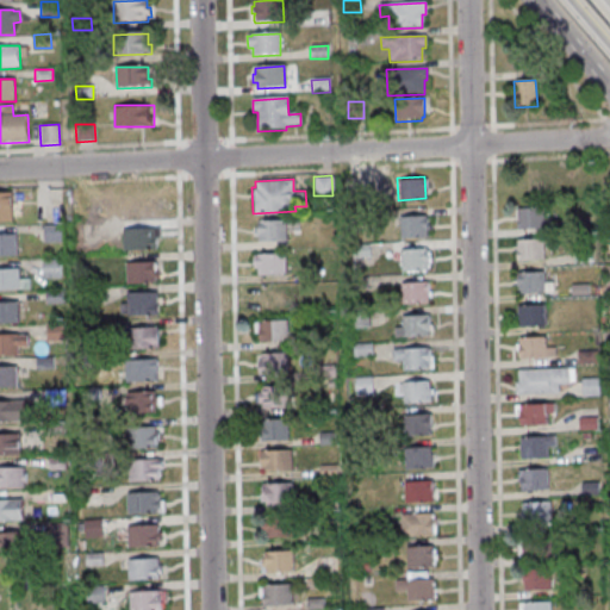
[(0,190),(10,190),(11,219),(0,219),(0,190)]
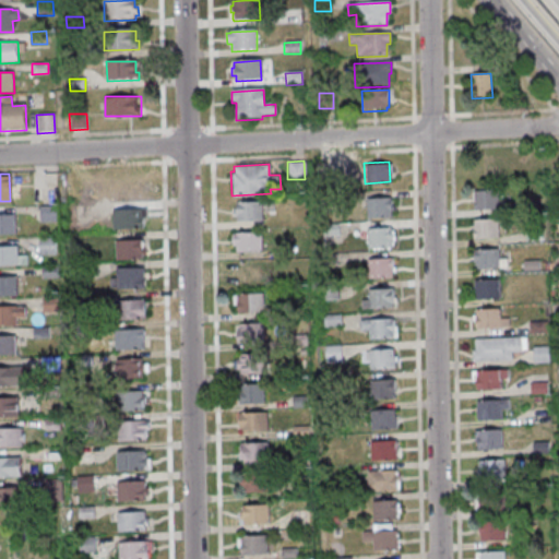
[(471,189),(472,209),(497,207),(496,188),(471,189)]
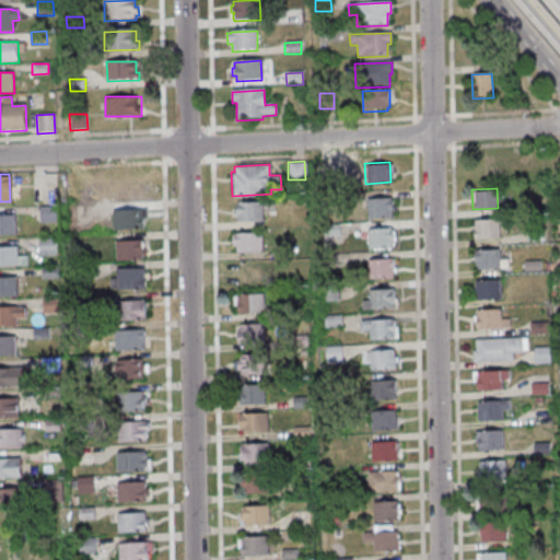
[(337,210),(336,196),(322,197),(323,211),(337,210)]
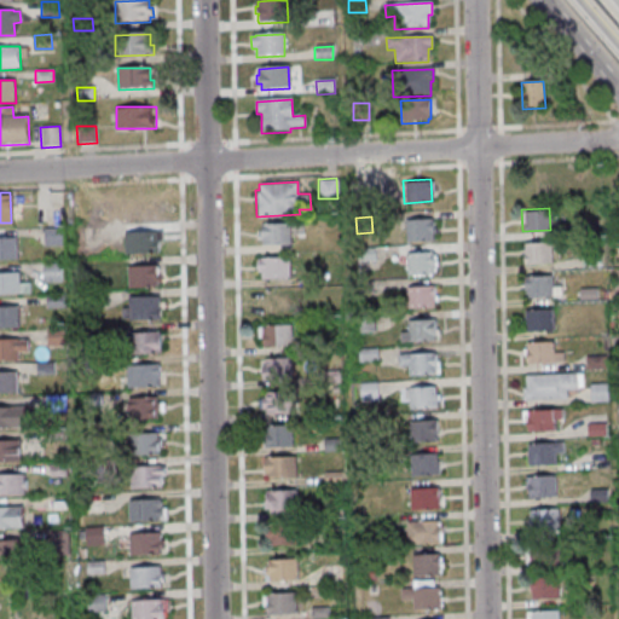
[(404,219),(405,241),(432,239),(431,232),(432,232),(432,219),(431,219),(431,218),(404,219)]
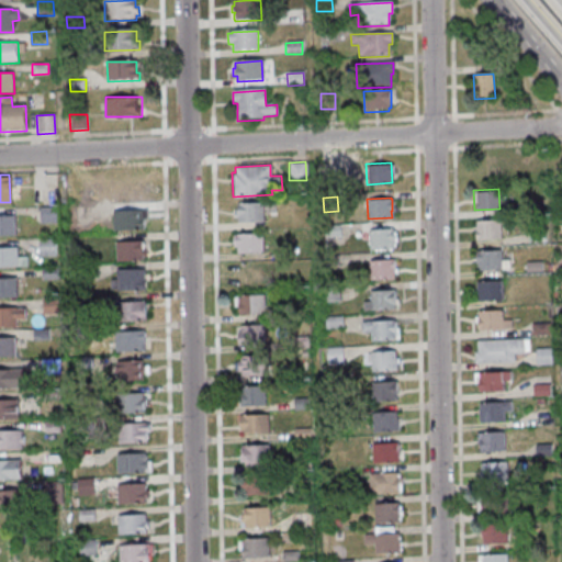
[(235,202),(262,202),(262,222),(236,222),(236,216),(234,216),(234,209),(235,209),(235,202)]
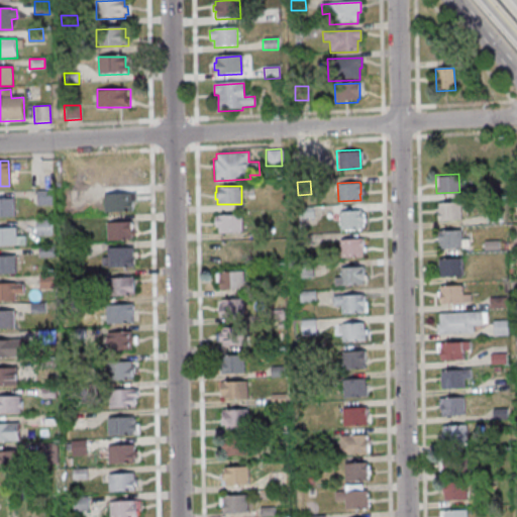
[(35,190),(35,206),(53,205),(52,190),(35,190)]
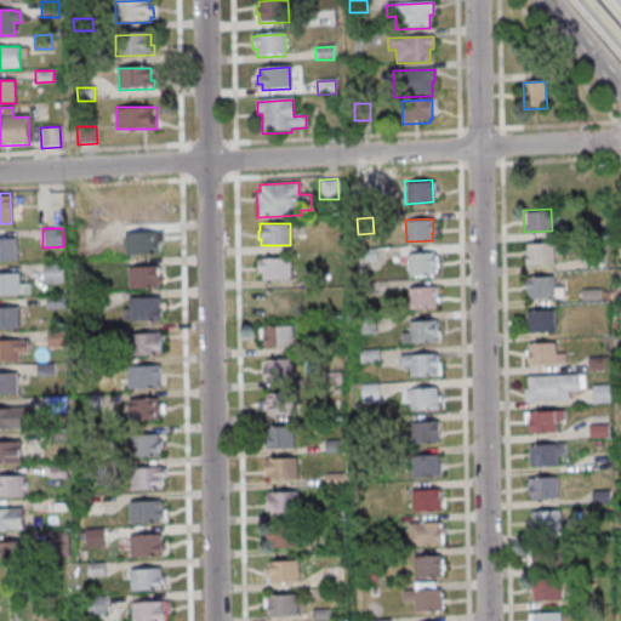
[(124,232),(161,231),(161,240),(155,240),(158,241),(158,251),(155,251),(155,252),(124,254),(124,232)]
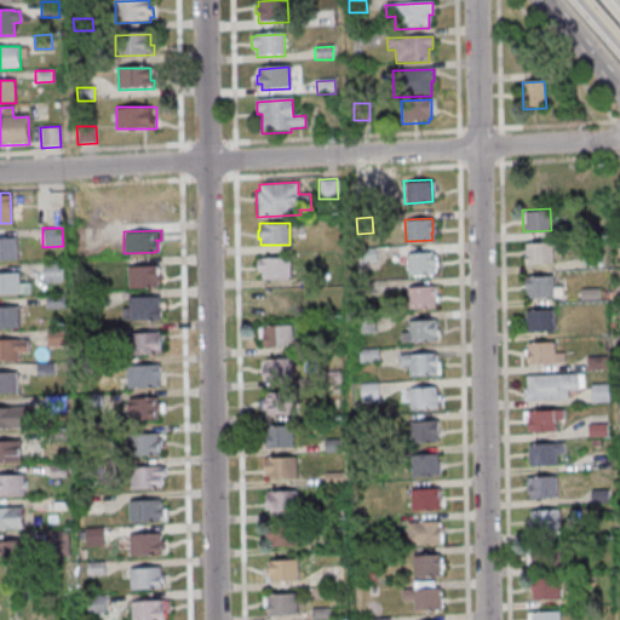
[(0,236),(15,236),(16,258),(0,258),(0,236)]
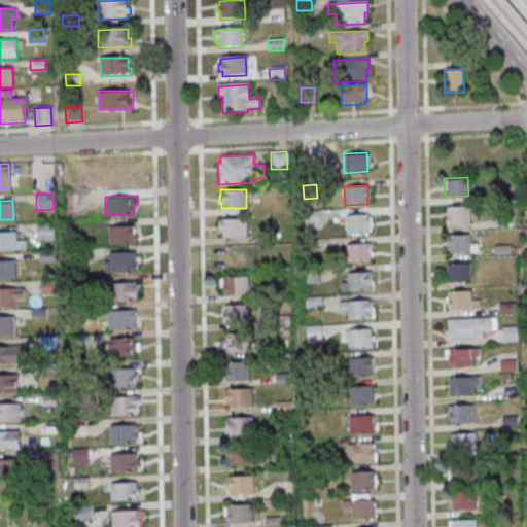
[(445,206),(468,205),(468,223),(444,224),(444,210),(445,210),(445,206)]
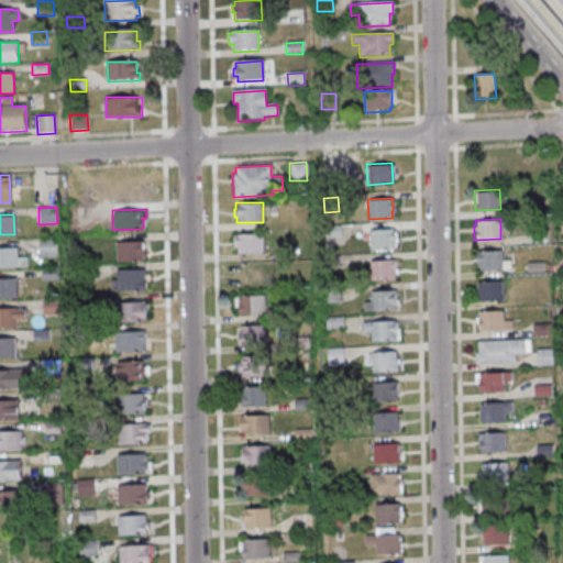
[(340,238),(340,225),(324,227),(324,239),(340,238)]
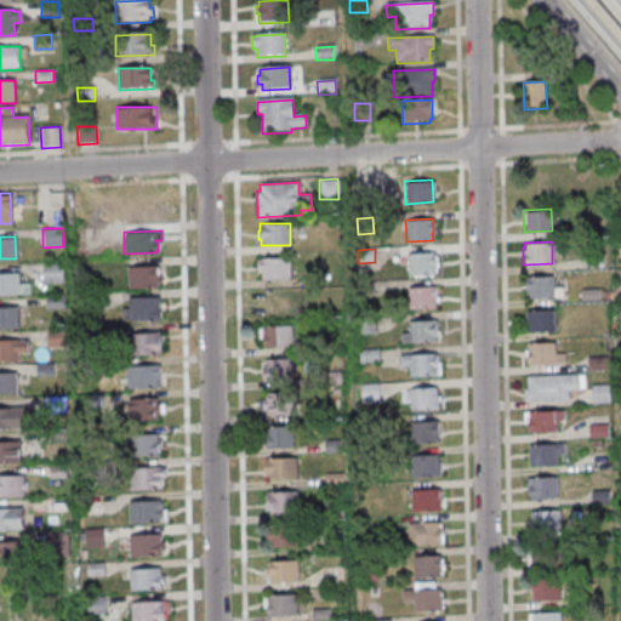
[(406,254),(433,252),(433,254),(434,254),(434,267),(433,267),(434,274),(406,275),(406,254)]
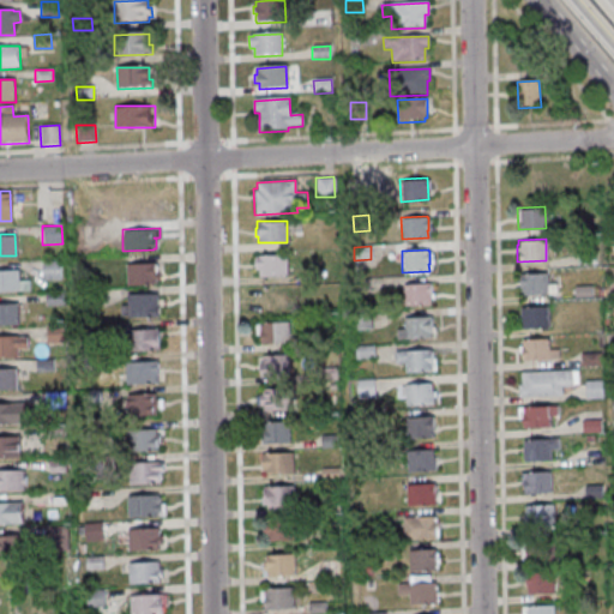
[(576,252),(576,265),(595,264),(595,251),(576,252)]
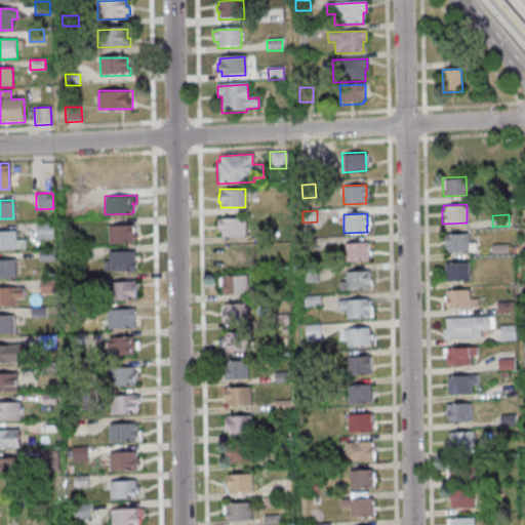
[(216,218),(219,218),(219,216),(245,216),(245,236),(219,236),(219,230),(216,230),(216,218)]
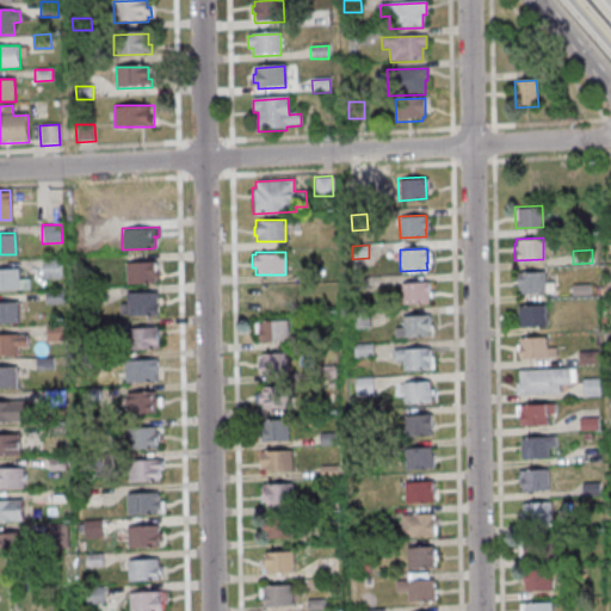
[(41,259),(41,279),(59,278),(57,259),(41,259)]
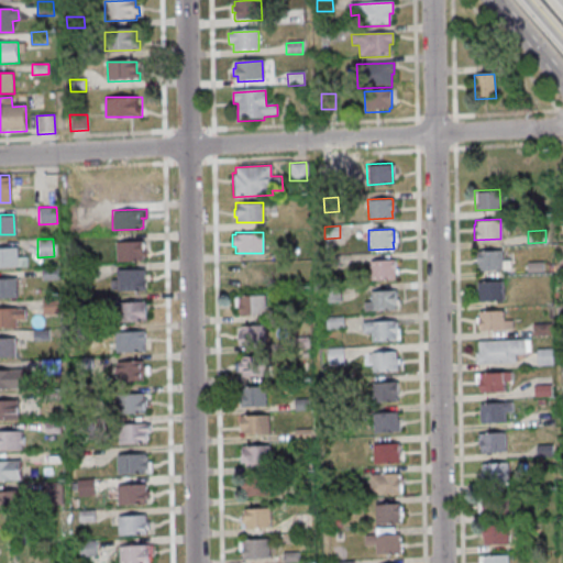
[(114,241),(114,262),(142,261),(142,256),(145,256),(144,247),(141,249),(141,240),(114,241)]
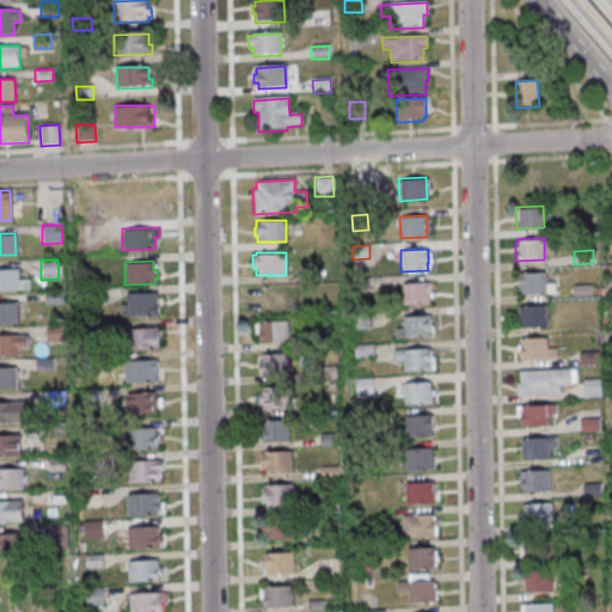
[(0,268),(18,268),(18,279),(28,277),(28,289),(0,289),(0,268)]
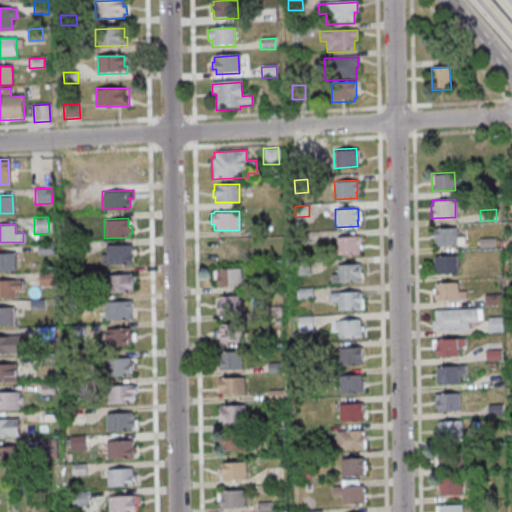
[(432,227),(432,240),(433,240),(434,245),(463,245),(463,236),(455,237),(455,227),(432,227)]
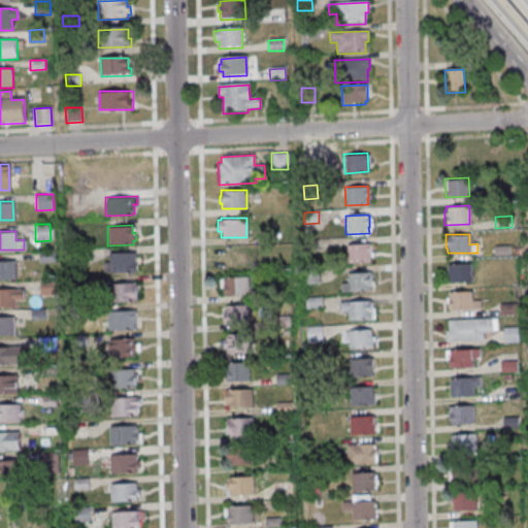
[(317,240),(318,252),(302,253),(302,240),(317,240)]
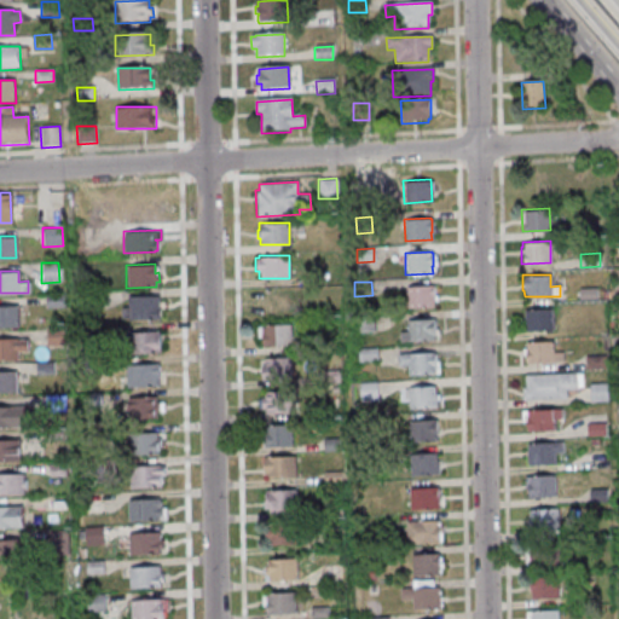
[(405,287),(406,308),(433,306),(433,295),(433,284),(405,287)]
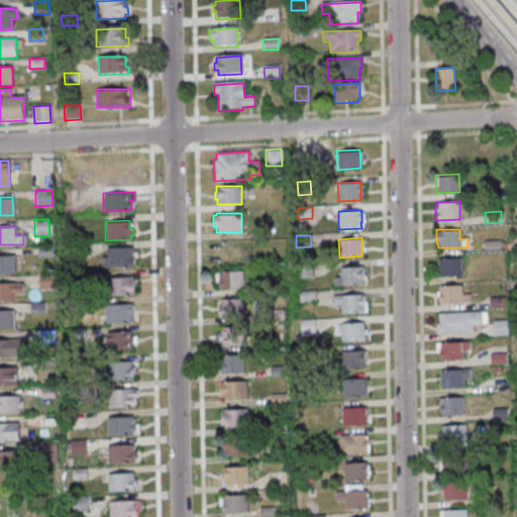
[(483,241),(483,250),(497,249),(497,240),(483,241)]
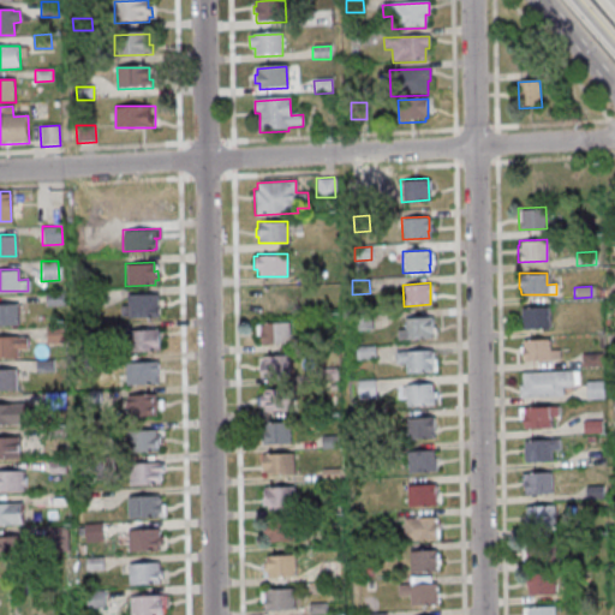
[(257,310),(287,310),(287,288),(257,288),(257,310)]
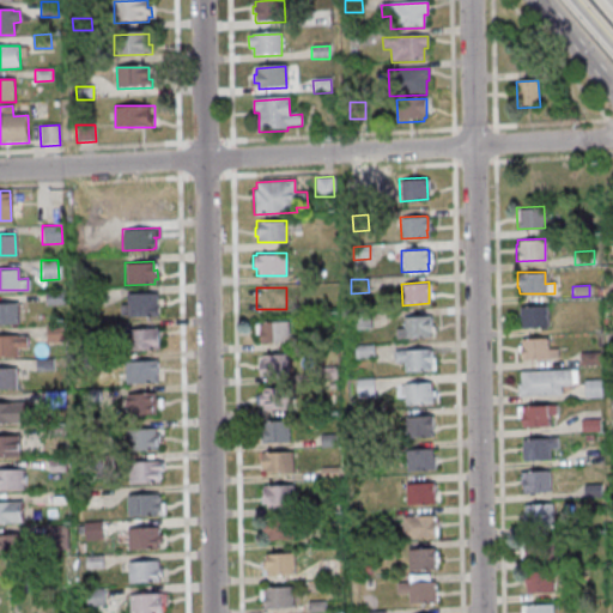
[(44,292),(44,305),(62,304),(62,292),(44,292)]
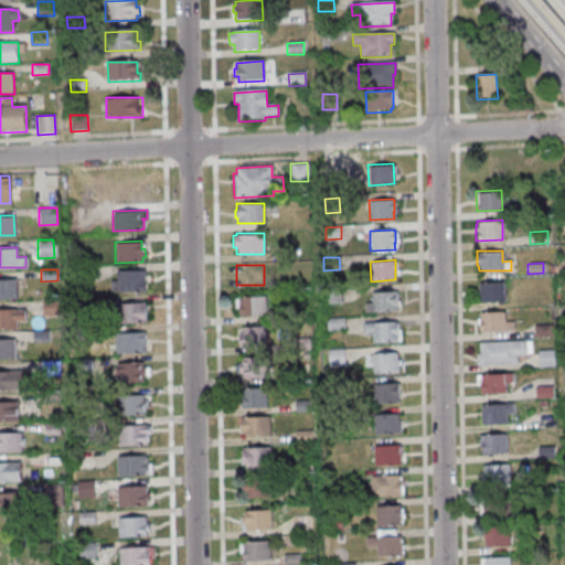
[(115,279),(115,269),(144,269),(144,279),(145,279),(145,290),(116,291),(116,290),(109,290),(109,279),(115,279)]
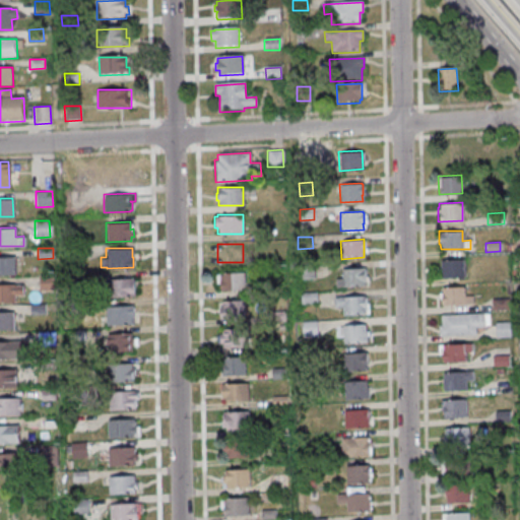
[(0,256),(14,256),(15,274),(0,275),(0,256)]
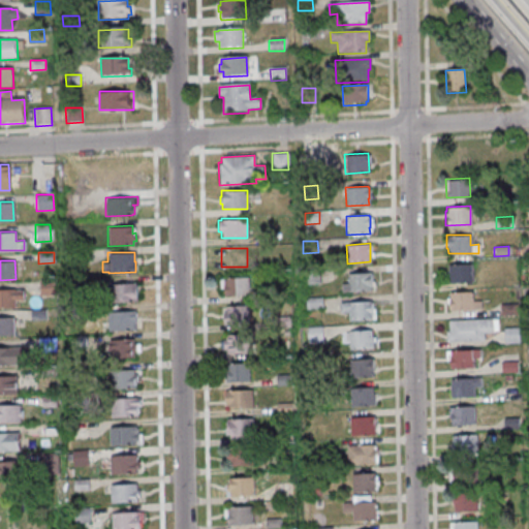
[(446,265),(447,283),(471,281),(470,263),(446,265)]
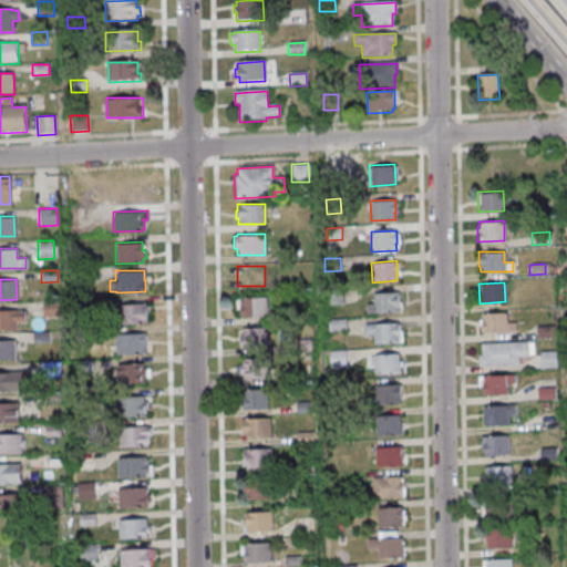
[(323,289),(325,305),(342,303),(341,288),(323,289)]
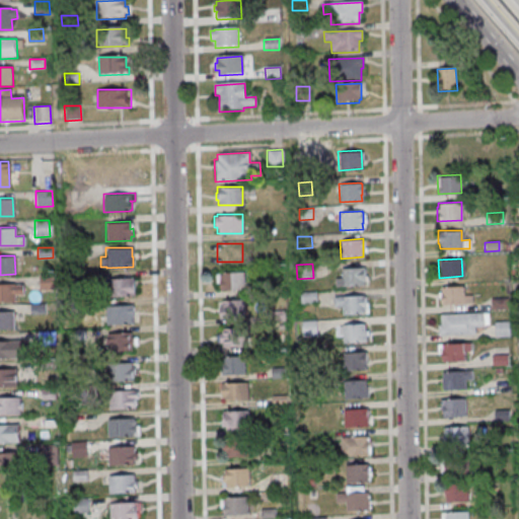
[(341,277),(340,268),(362,267),(363,268),(364,268),(364,281),(363,281),(364,285),(334,287),(334,277),(341,277)]
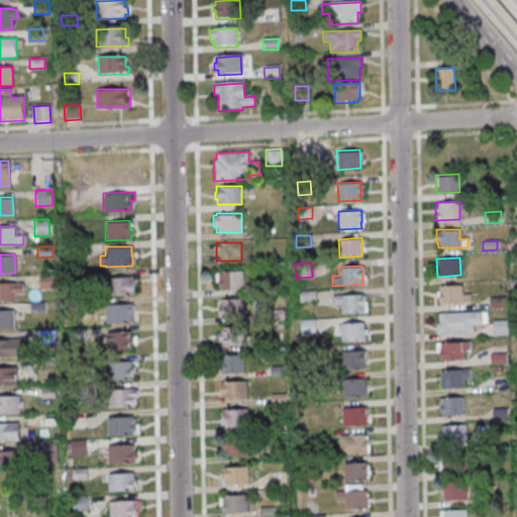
[(217,272),(218,290),(243,289),(242,270),(217,272)]
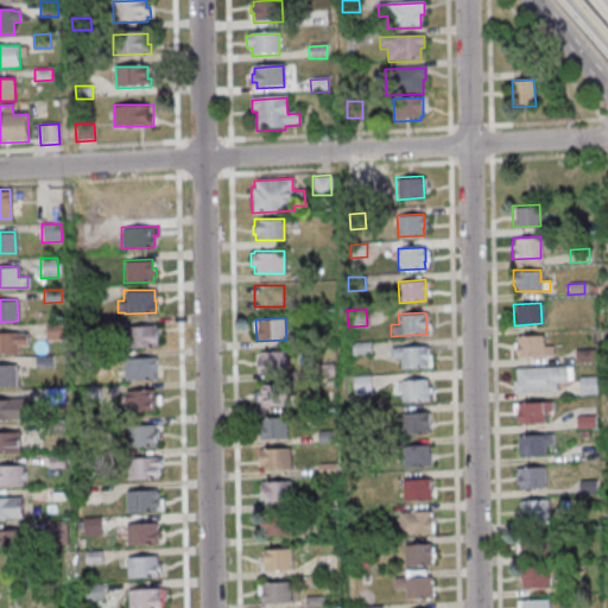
[(97,333),(96,320),(77,321),(78,334),(97,333)]
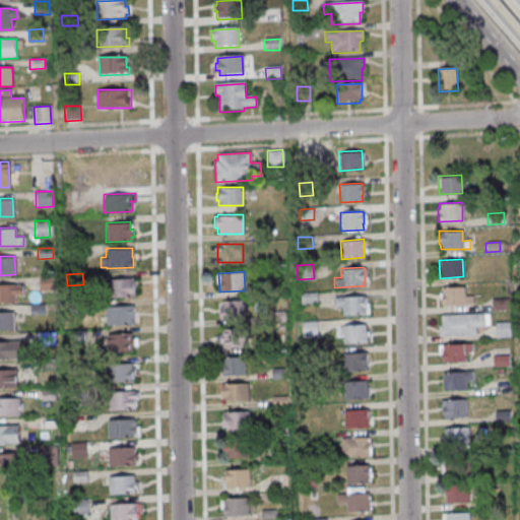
[(38,275),(39,290),(54,289),(53,274),(38,275)]
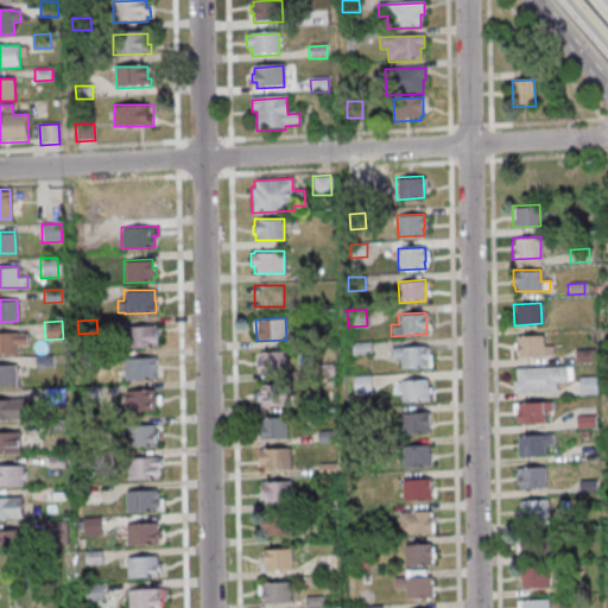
[(156,323),(156,346),(126,347),(125,324),(156,323)]
